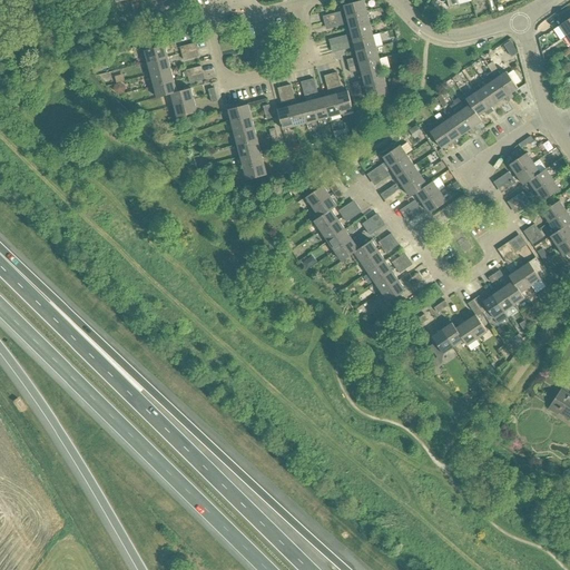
[(344,6),(346,18),(367,12),(364,0),(344,6)]
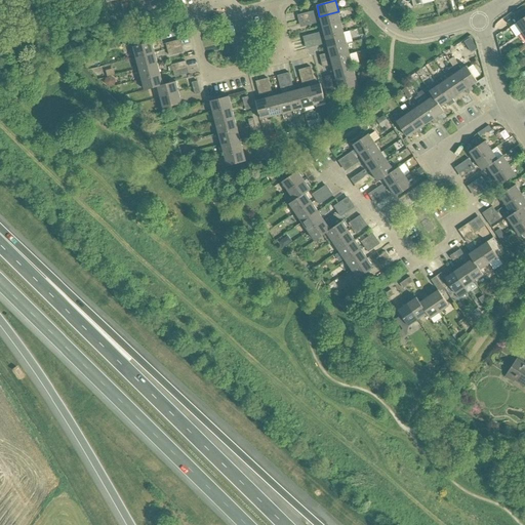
[(398,0),(395,7),(401,10),(406,2),(402,0),(398,0)]
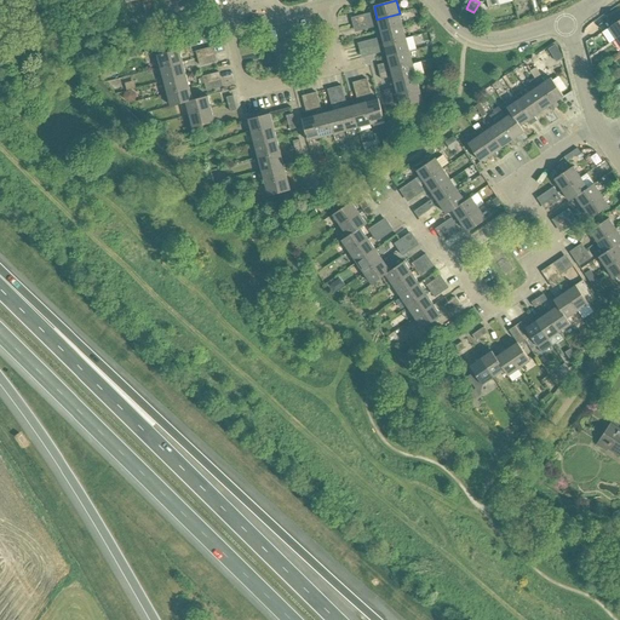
[(377,19),(380,32),(402,26),(400,13),(377,19)]
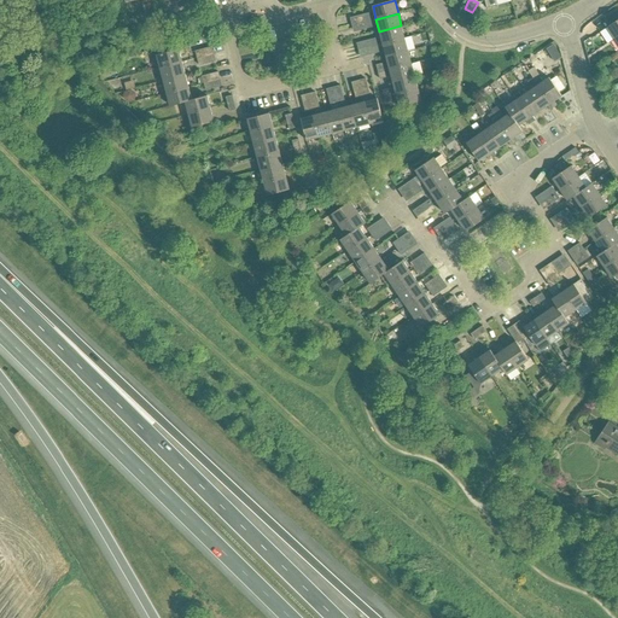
[(617,19),(607,28),(616,39),(617,36),(617,19)]
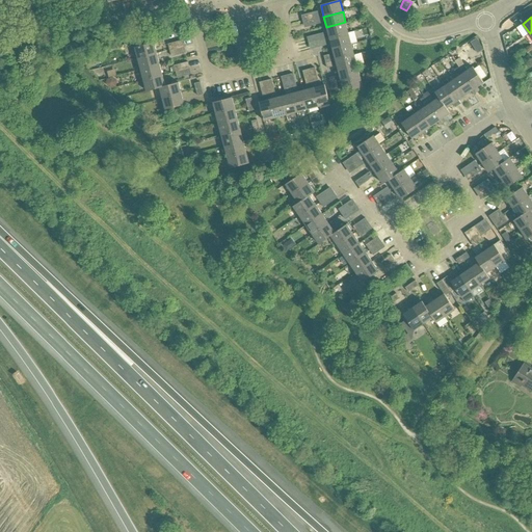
[(326,27),(329,38),(348,33),(345,22),(326,27)]
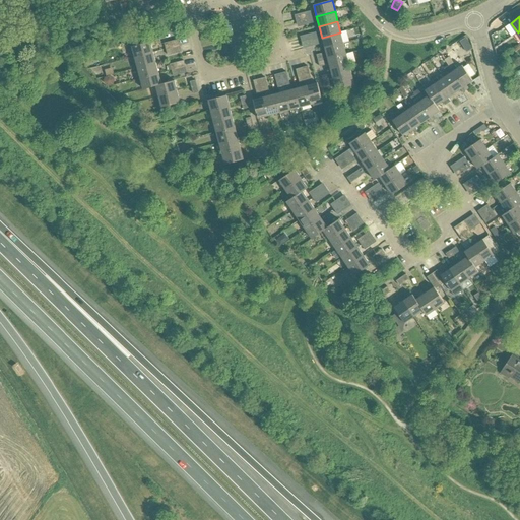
[(322,38),(325,48),(343,43),(340,33),(322,38)]
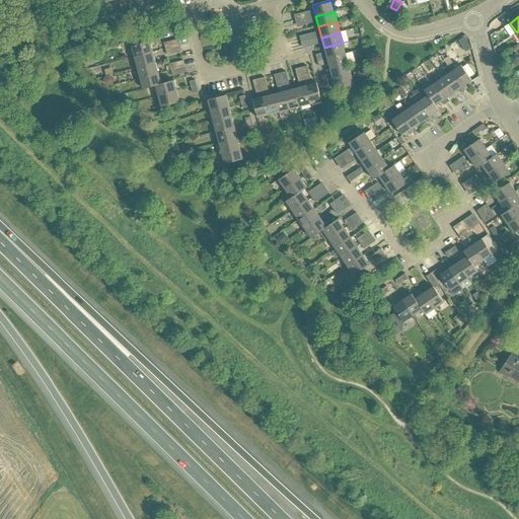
[(164,44),(165,49),(179,46),(177,40),(164,44)]
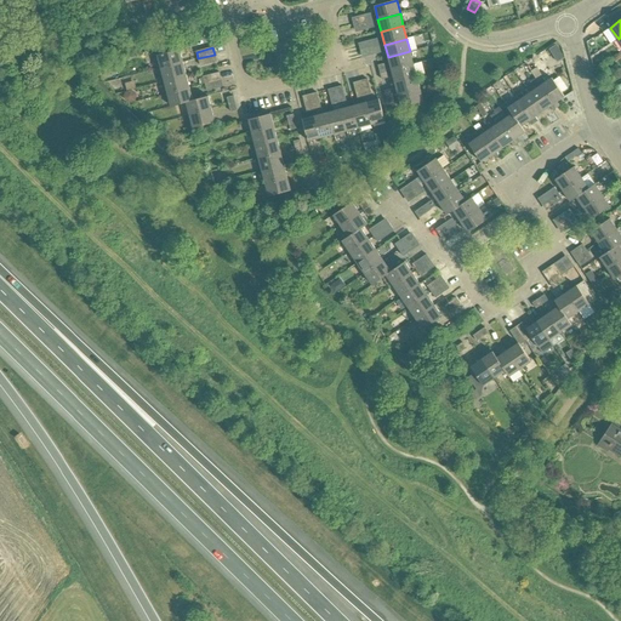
[(158,56),(161,68),(183,63),(180,50),(158,56)]
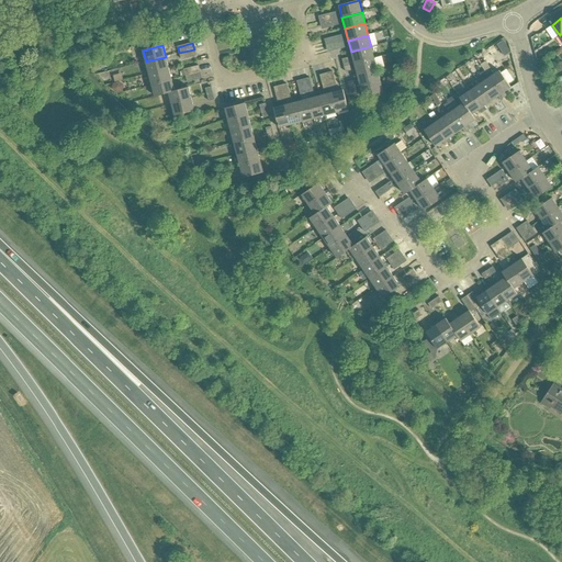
[(351,52),(353,64),(374,58),(371,46),(351,52)]
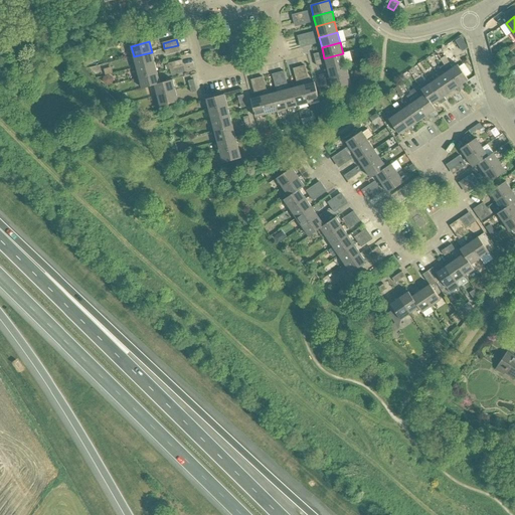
[(178,45),(164,48),(166,54),(180,51),(178,45)]
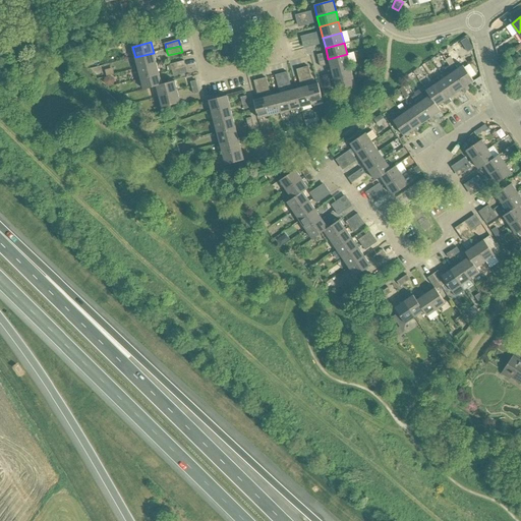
[(135,57),(137,68),(157,63),(154,53),(135,57)]
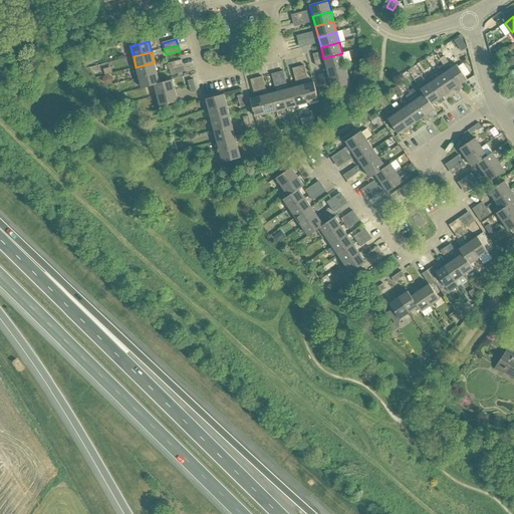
[(323,58),(326,68),(344,63),(342,53),(323,58)]
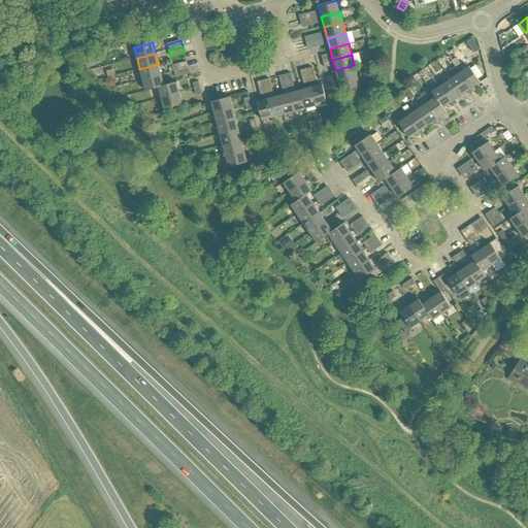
[(172,66),(174,71),(188,68),(187,62),(172,66)]
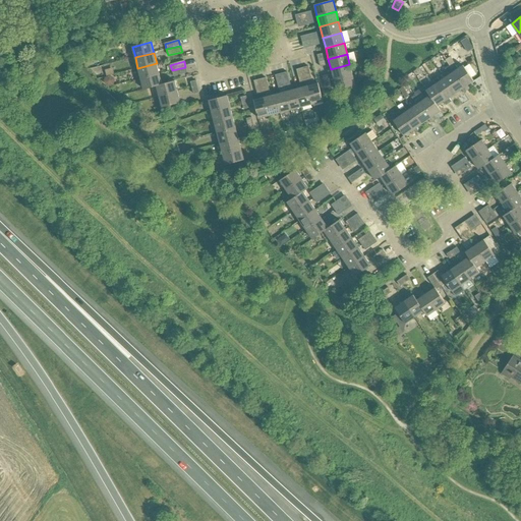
[(137,68),(140,79),(159,74),(157,63),(137,68)]
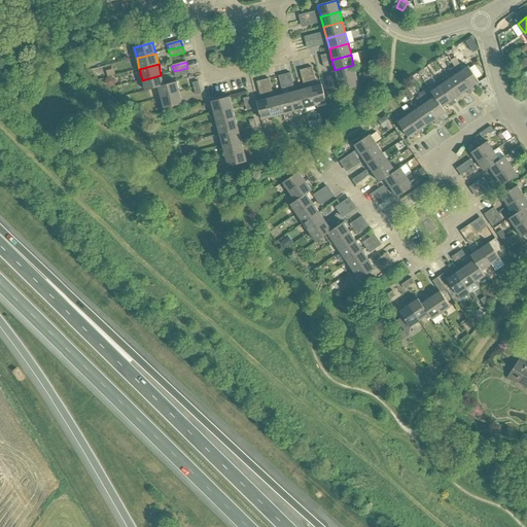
[(335,70),(338,80),(356,76),(353,65),(335,70)]
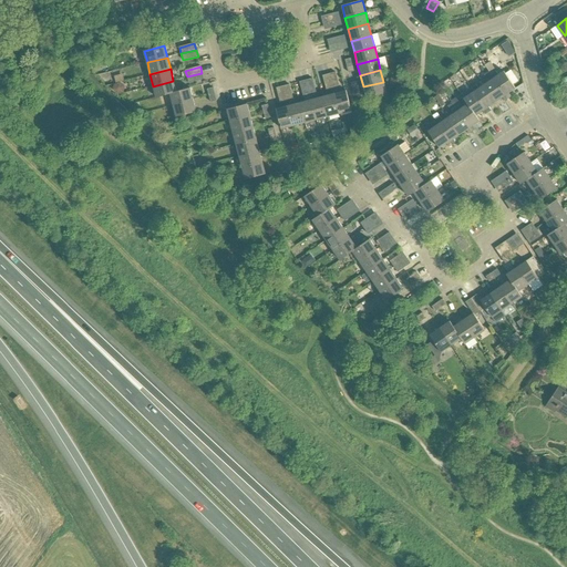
[(495,71),(491,74),(507,100),(511,98),(508,93),(515,89),(504,71),(498,75),(495,71)]
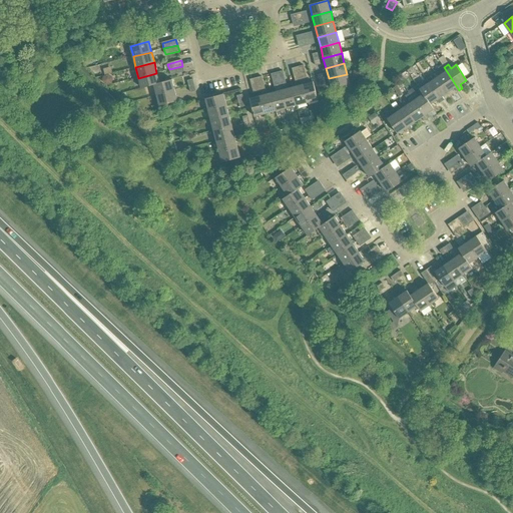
[(304,65),(298,67),(302,81),(308,79),(304,65)]
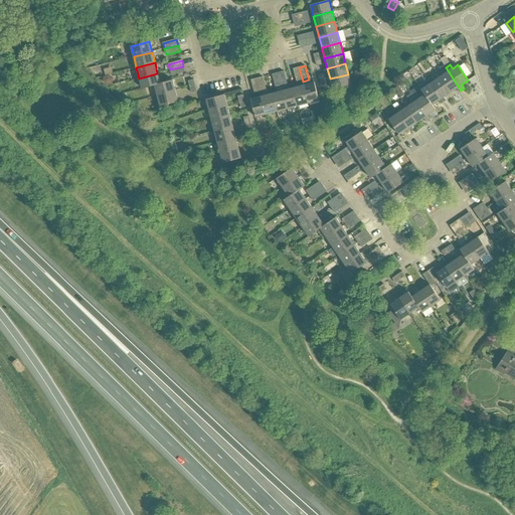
[(183,66),(170,69),(171,75),(185,72),(183,66)]
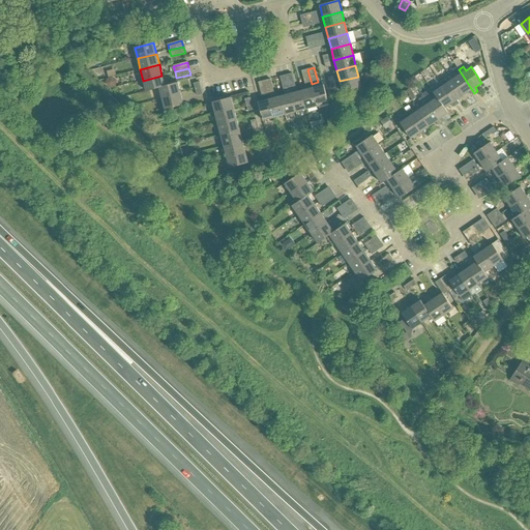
[(312,84),(307,69),(301,71),(305,85),(312,84)]
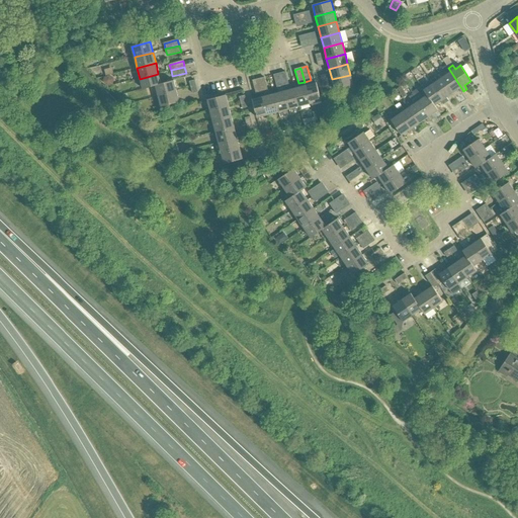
[(446,75),(442,78),(452,93),(458,89),(461,93),(463,91),(448,68),(444,71),(446,75)]
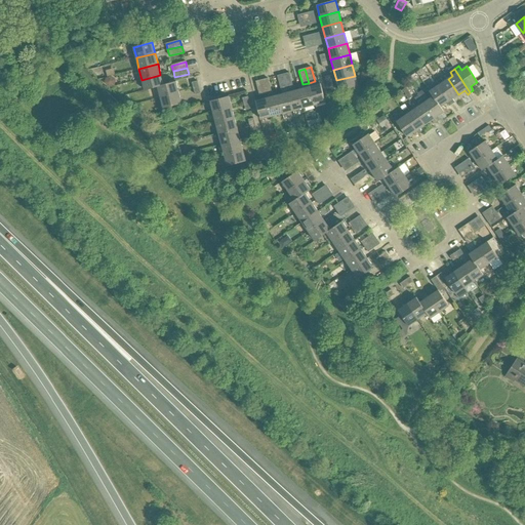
[(289,73),(283,75),(287,88),(293,87),(289,73)]
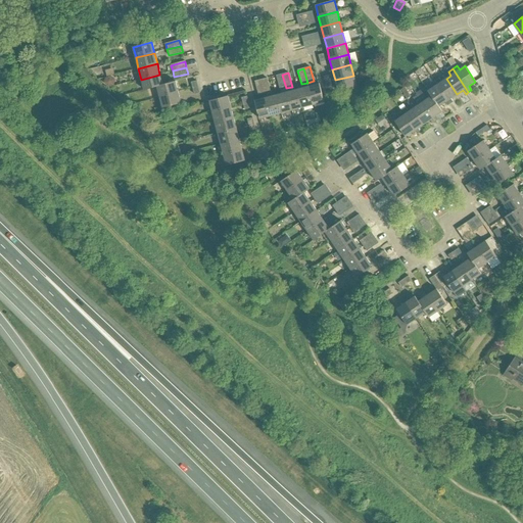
[(144,90),(157,87),(162,85),(159,75),(141,80),(144,90)]
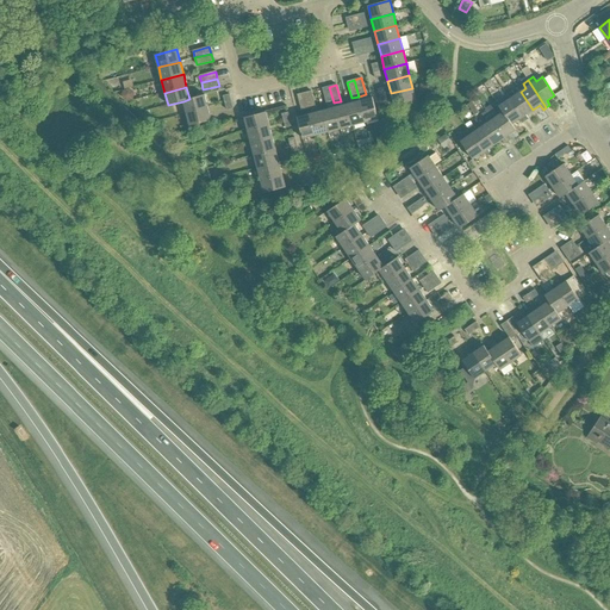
[(334,103),(329,87),(322,88),(327,105),(334,103)]
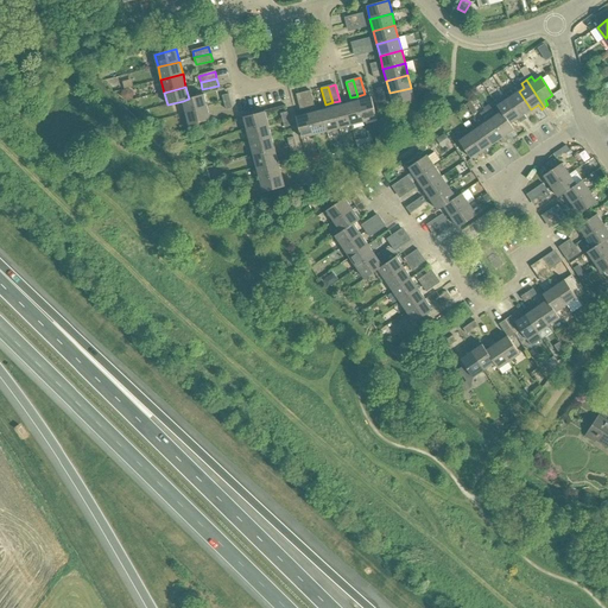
[(411,88),(390,93),(393,106),(415,100),(411,88)]
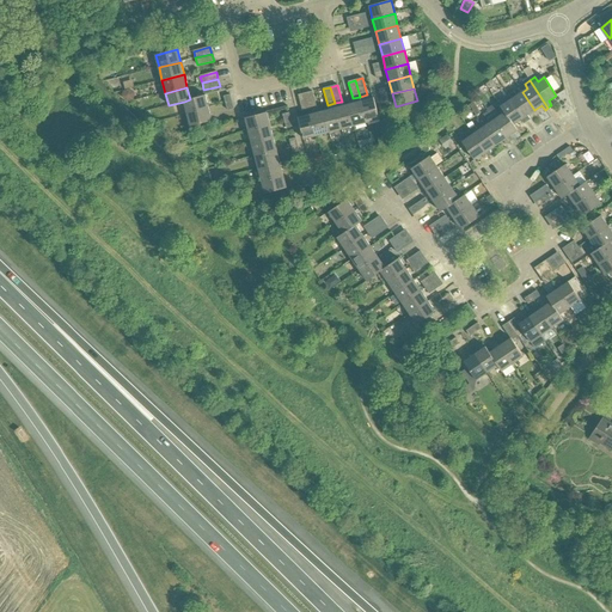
[(513,91),(508,95),(527,122),(530,120),(527,116),(534,110),(522,92),(516,96),(513,91)]
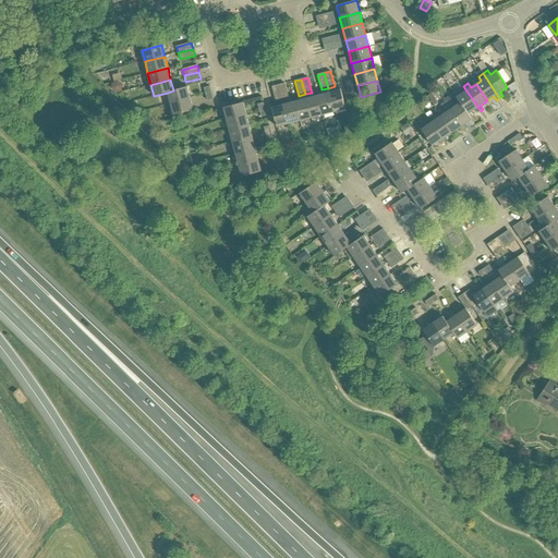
[(284,84),(278,85),(282,100),(289,98),(284,84)]
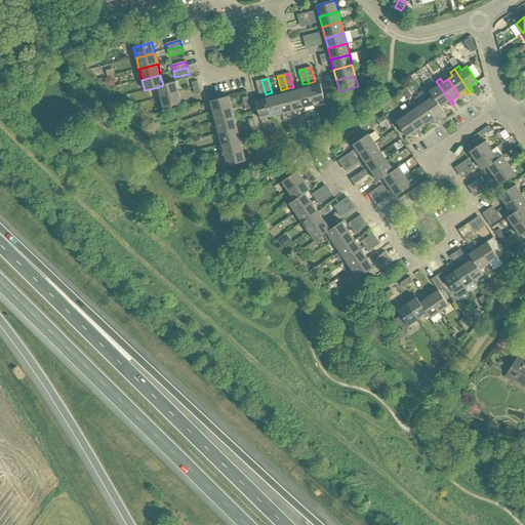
[(266,94),(261,80),(256,82),(259,95),(266,94)]
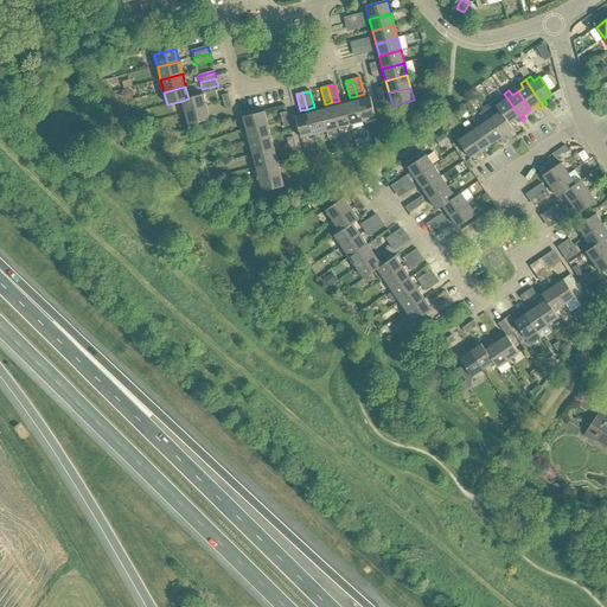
[(497,106),(500,112),(509,125),(510,123),(516,119),(519,123),(523,121),(504,94),(499,97),(502,102),(497,106)]
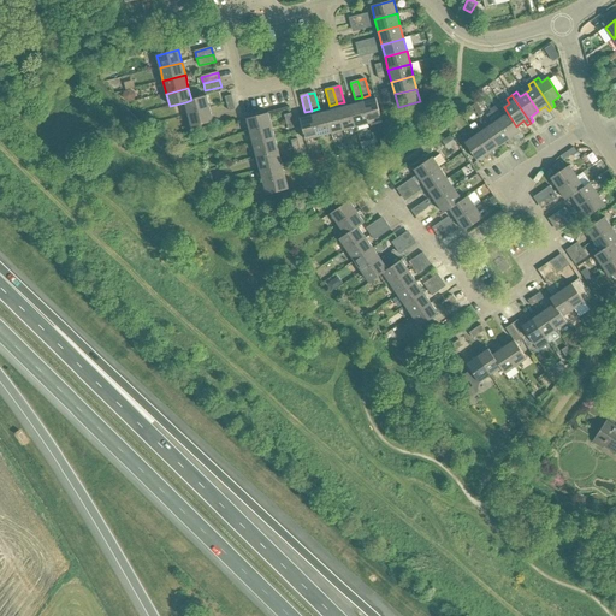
[(185,102),(188,114),(209,108),(207,96),(191,100),(185,102)]
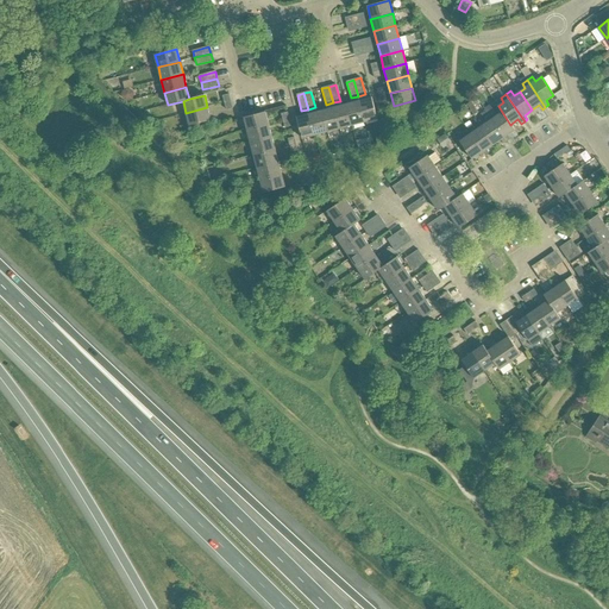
[(372,98),(359,101),(365,123),(377,119),(372,98)]
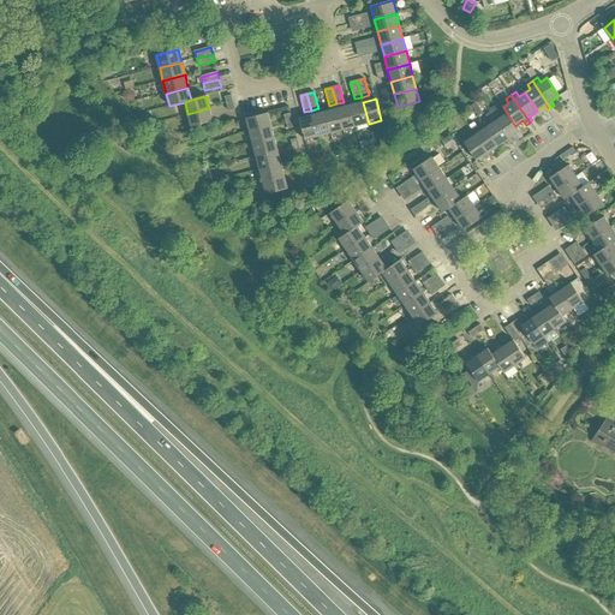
[(485,103),(482,99),(471,106),(475,111),(485,103)]
